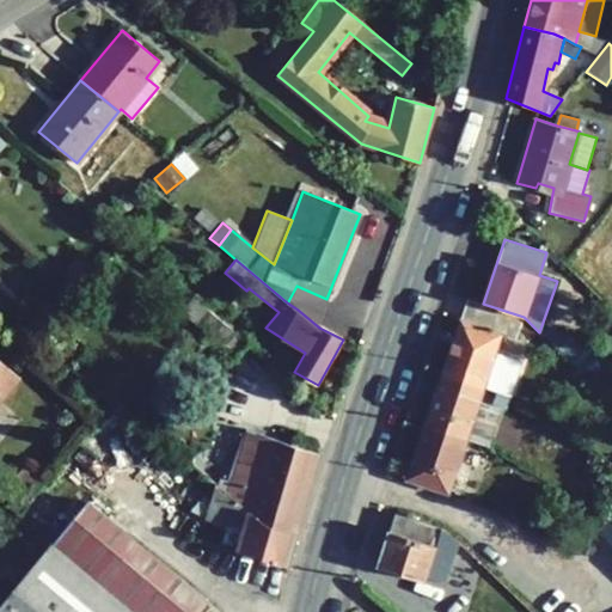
[(78,261),(67,274),(79,286),(91,271),(78,261)]
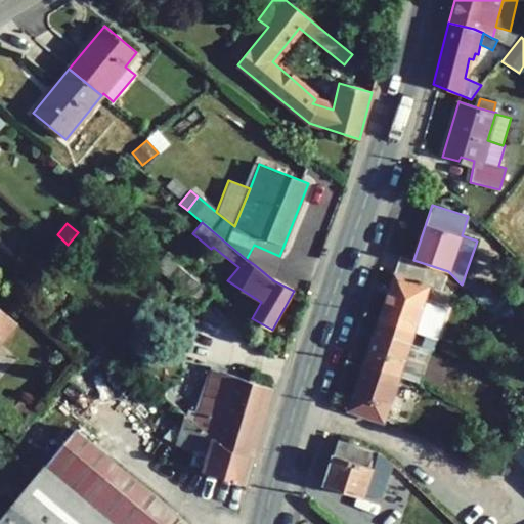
[(270,277),(279,256),(254,245),(247,258),(270,277)]
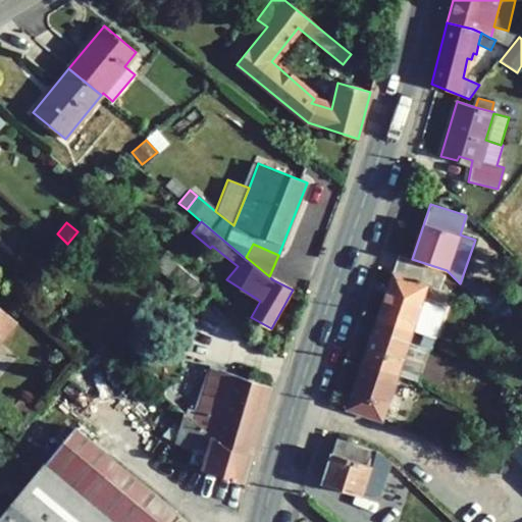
[(440,289),(447,270),(412,259),(399,255),(377,318),(413,330),(434,337),(445,308),(422,301),(428,284),(440,289)]
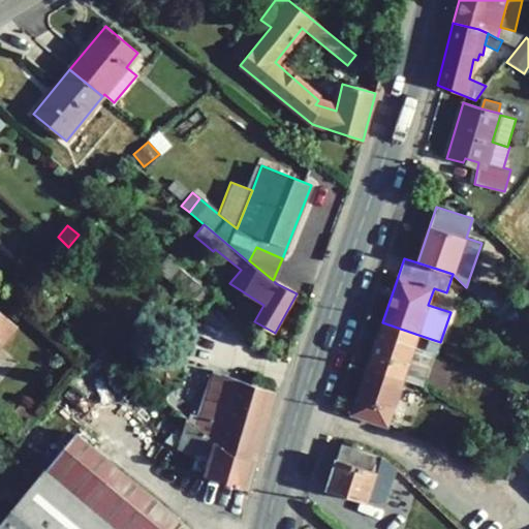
[(72,273),(65,267),(57,277),(64,283),(72,273)]
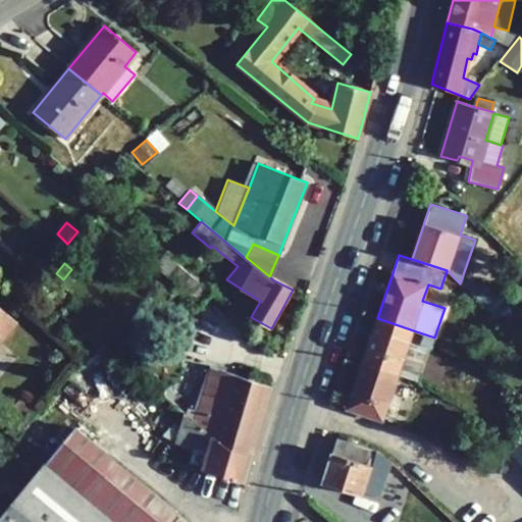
[(481,281),(470,294),(496,318),(508,306),(481,281)]
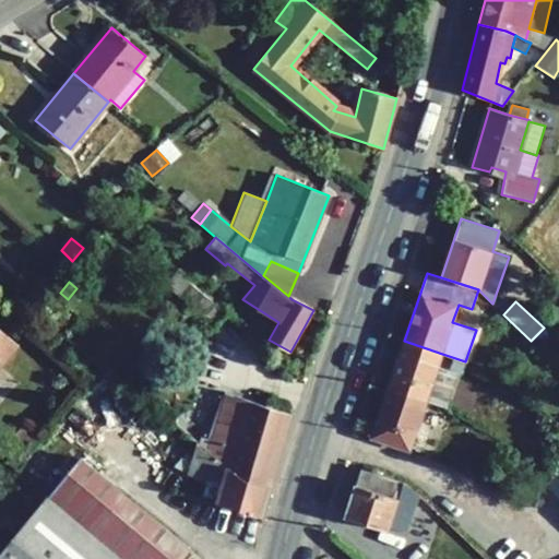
[(19,347),(0,330),(0,367),(0,368),(19,347)]
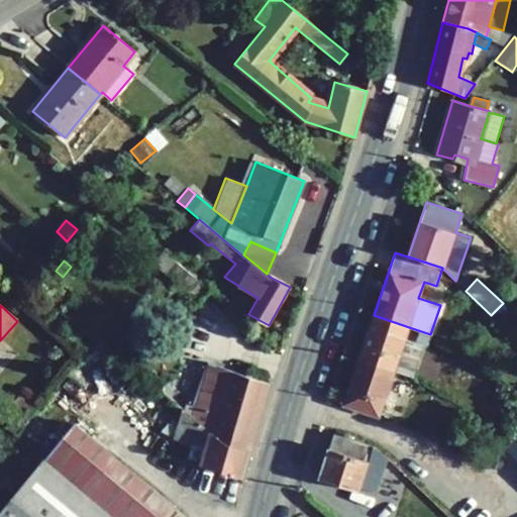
[(413,378),(423,345),(405,339),(409,327),(374,315),(358,359),(394,372),(413,378)]
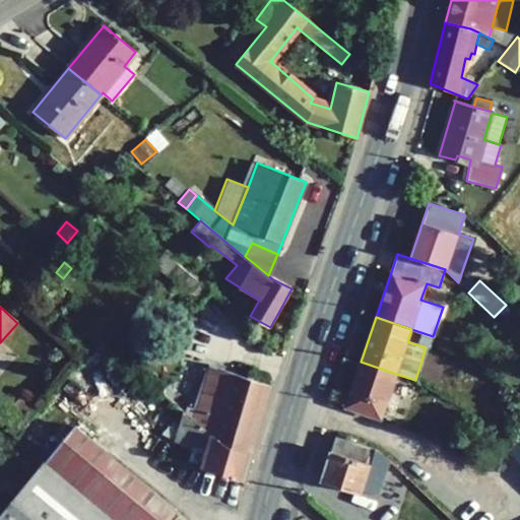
[(389,393),(396,374),(361,362),(345,407),(381,419),(383,412),(389,393)]
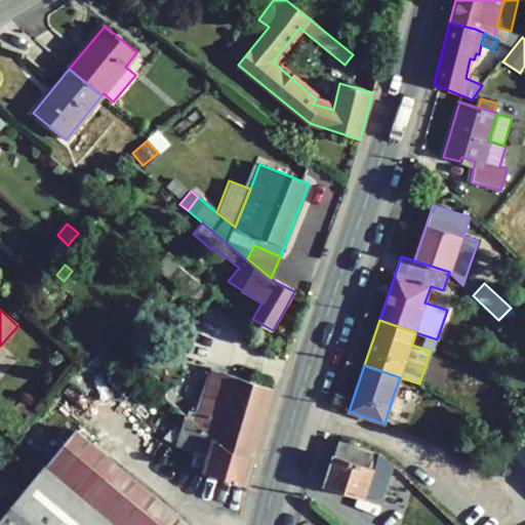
[(231,388),(235,375),(211,368),(207,379),(231,388)]
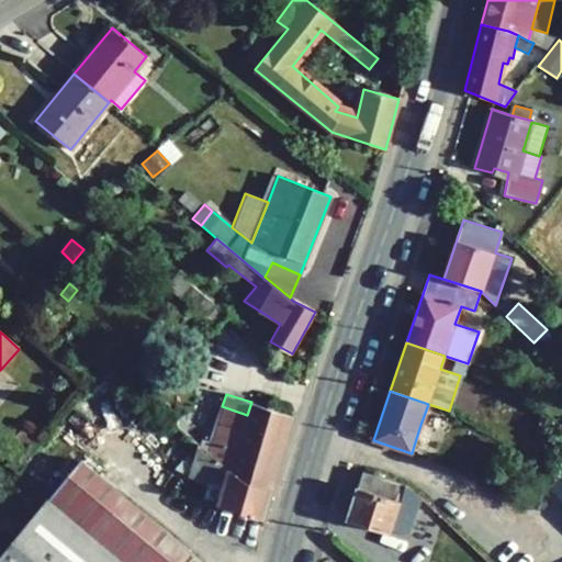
[(272,491),(294,416),(251,402),(247,415),(222,406),(209,441),(202,439),(200,445),(247,483),(272,491)]
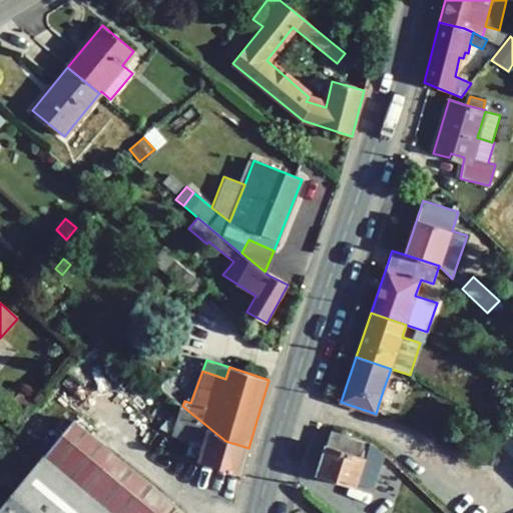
[(389,411),(395,392),(384,388),(378,407),(389,411)]
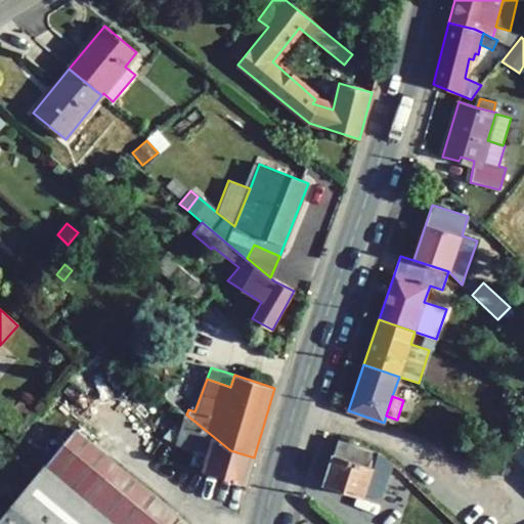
[(40,412),(23,399),(0,426),(0,428),(16,442),(40,412)]
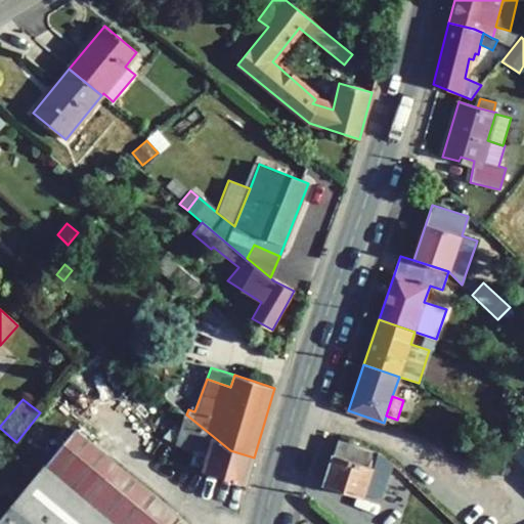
[(185,415),(184,417),(175,443),(208,452),(202,472),(246,485),(254,457),(230,450),(186,415),(185,415)]
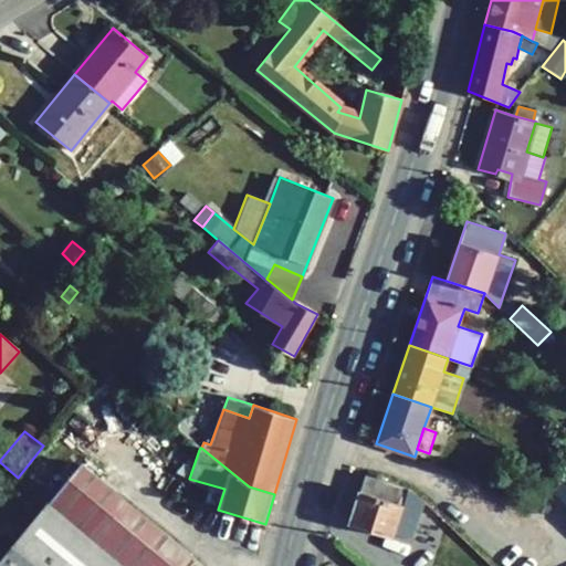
[(187,565),(194,561),(80,464),(49,503),(124,565),(187,565)]
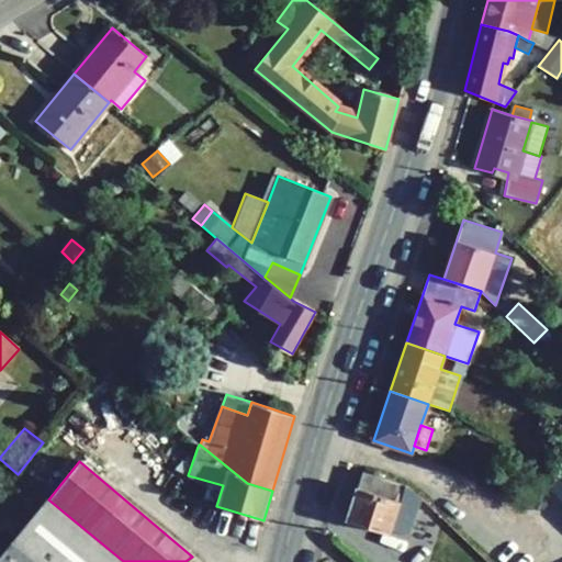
[(362,472),(347,520),(389,535),(391,530),(406,536),(420,497),(405,486),(362,472)]
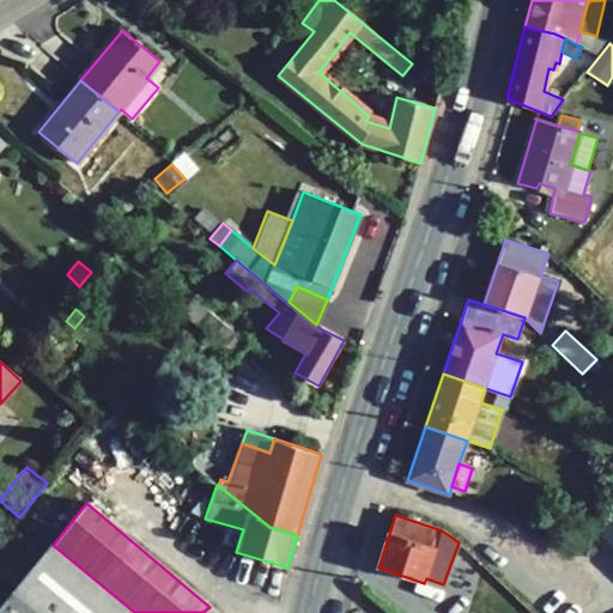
[(134,612),(53,545),(0,607),(0,612),(134,612)]
